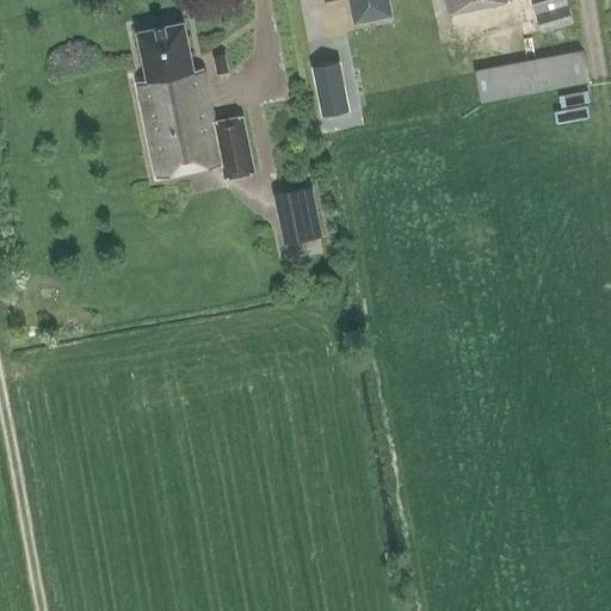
[(390,16),(387,0),(349,0),(353,24),(390,16)]
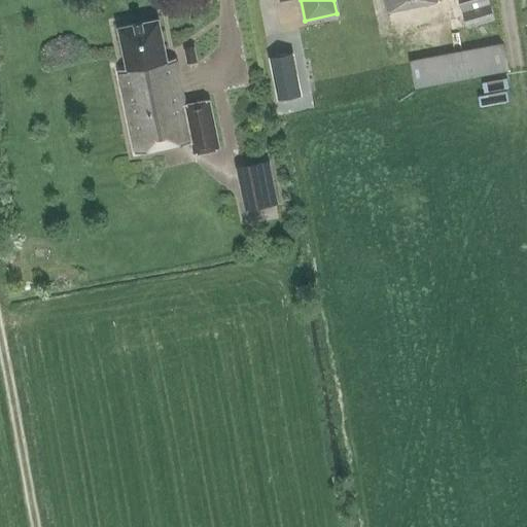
[(385,0),(388,11),(440,1),(438,0),(385,0)]
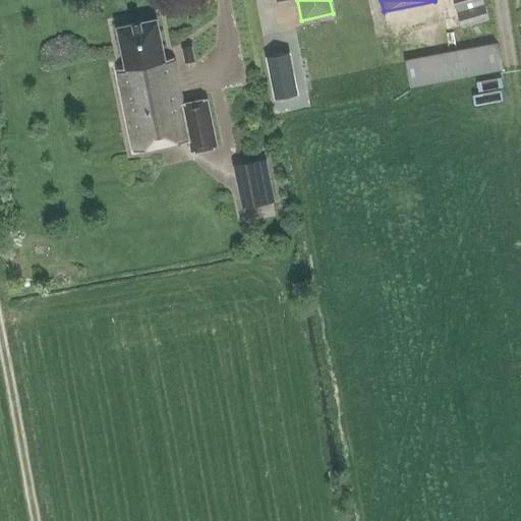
[(453,0),(461,27),(502,16),(497,0),(453,0)]
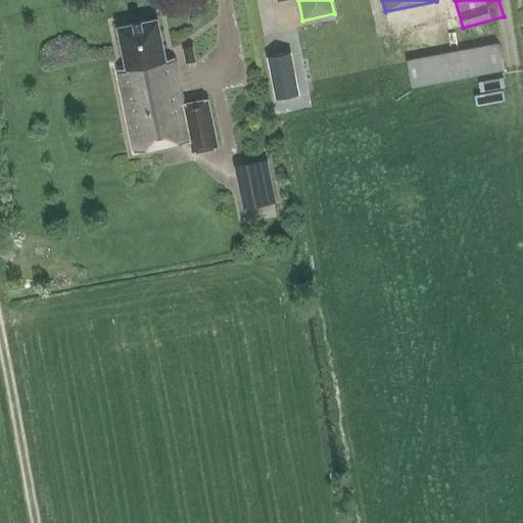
[(175,57),(173,58),(165,59),(159,30),(157,18),(116,28),(119,38),(125,67),(117,69),(135,153),(189,142),(192,154),(217,149),(206,100),(185,104),(175,57)]
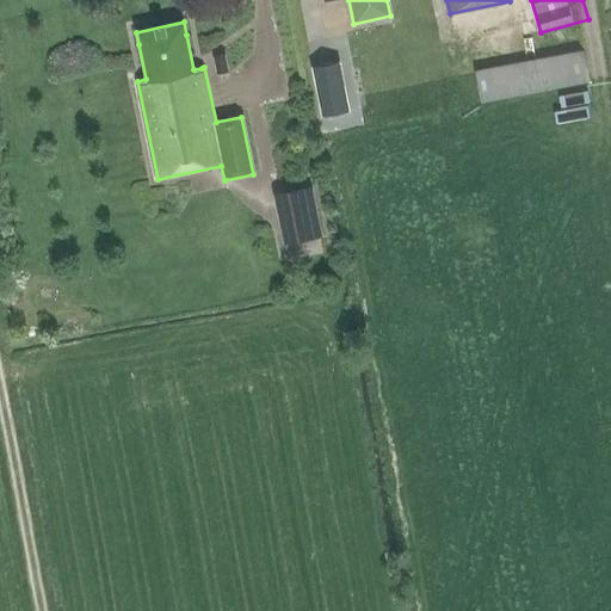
[(474,72),(481,103),(590,82),(584,50),(474,72)]
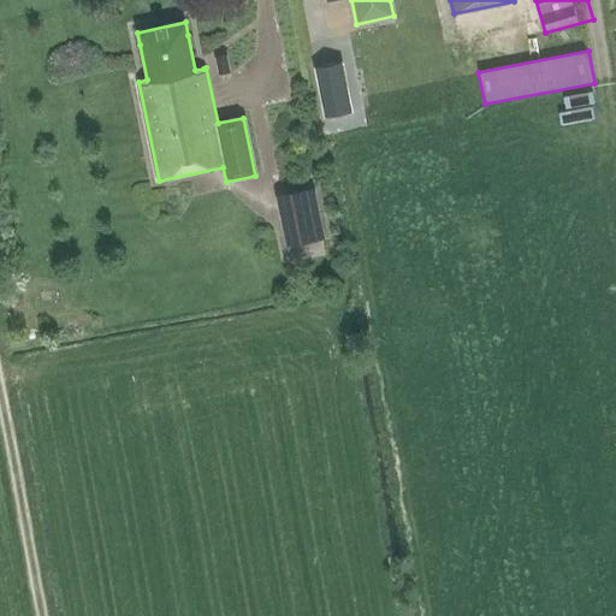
[(214,58),(218,75),(231,71),(227,55),(214,58)]
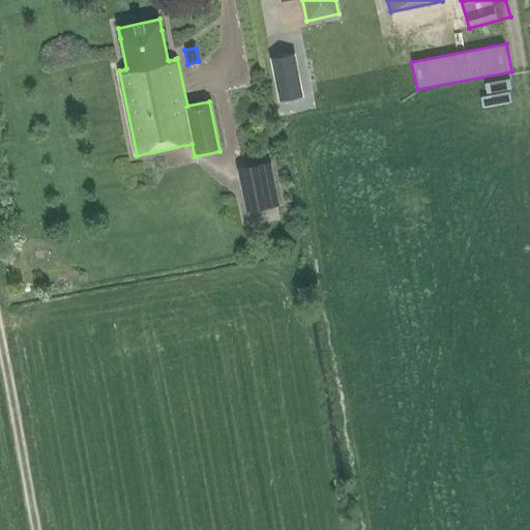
[(303,96),(295,53),(270,58),(278,101),(303,96)]
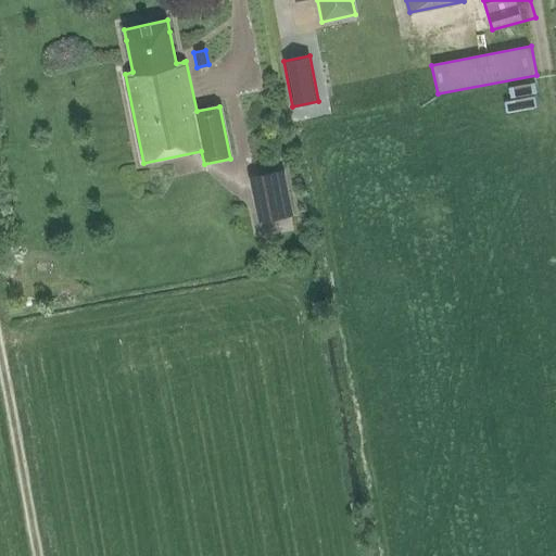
[(257,191),(263,219),(293,214),(287,185),(257,191)]
